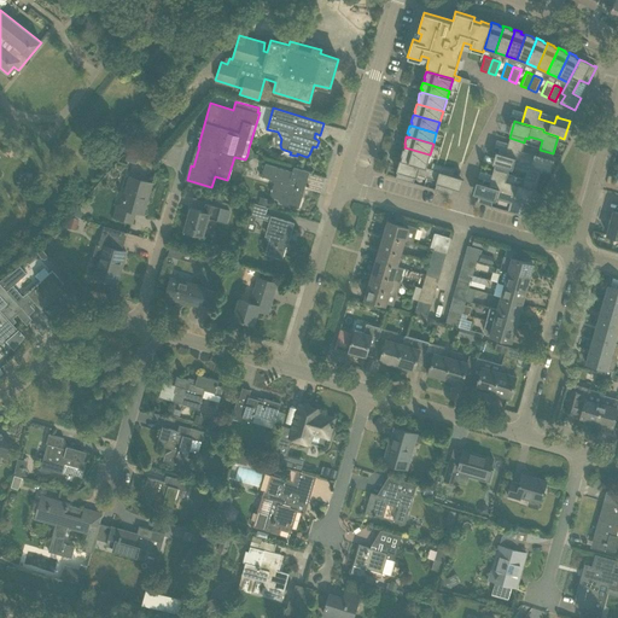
[(542,168),(548,170),(553,153),(540,150),(538,153),(535,152),(535,155),(522,151),(524,143),(509,138),(505,155),(528,161),(526,163),(542,168)]
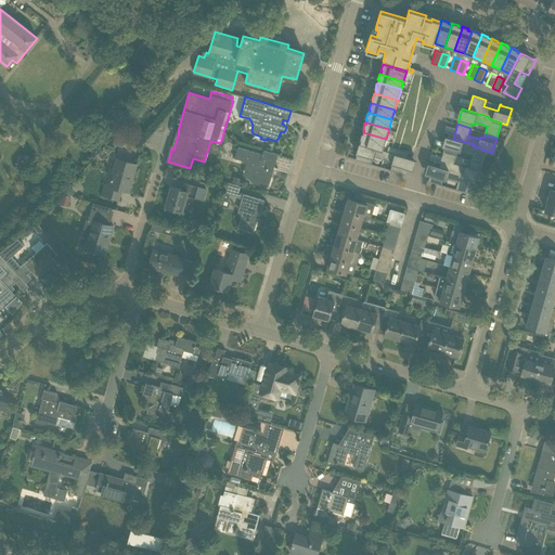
[(360,143),(383,150),(386,139),(363,132),(363,133),(362,133),(360,140),(361,140),(360,143)]
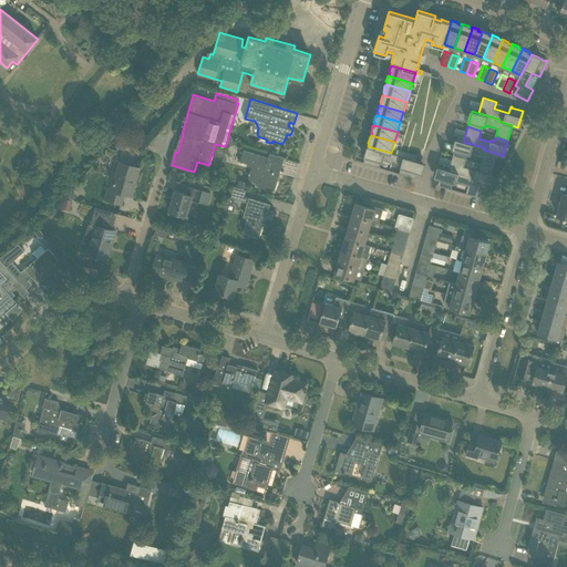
[(481,165),(493,168),(497,154),(483,150),(484,147),(463,142),(457,140),(453,155),(465,160),(466,155),(470,156),(470,153),(483,157),(481,165)]
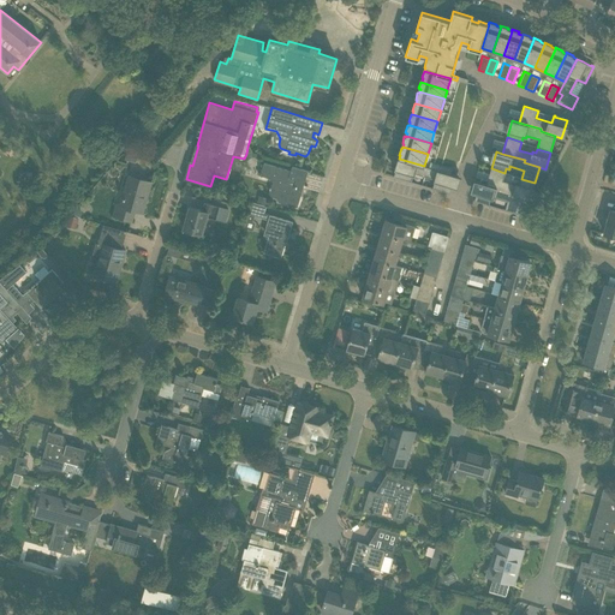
[(428,167),(424,166),(399,159),(393,177),(411,181),(415,173),(424,177),(428,167)]
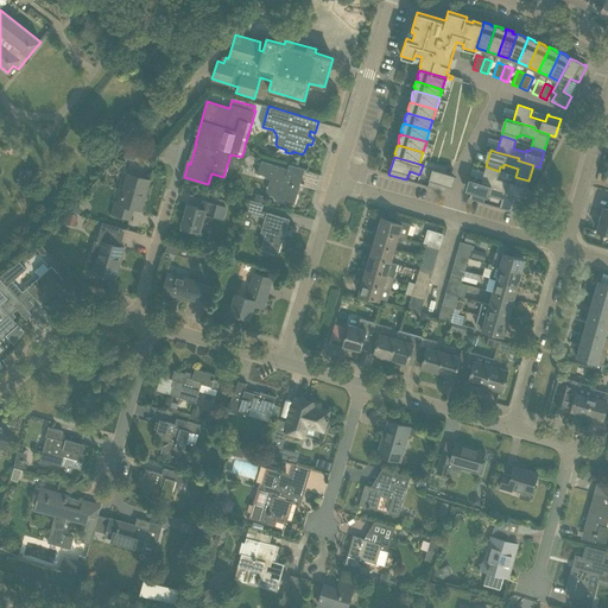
[(273,195),(274,198),(293,204),(297,196),(295,192),(296,188),(298,189),(304,169),(293,165),(289,164),(287,169),(260,160),(257,173),(276,178),(274,182),(276,185),(273,195)]
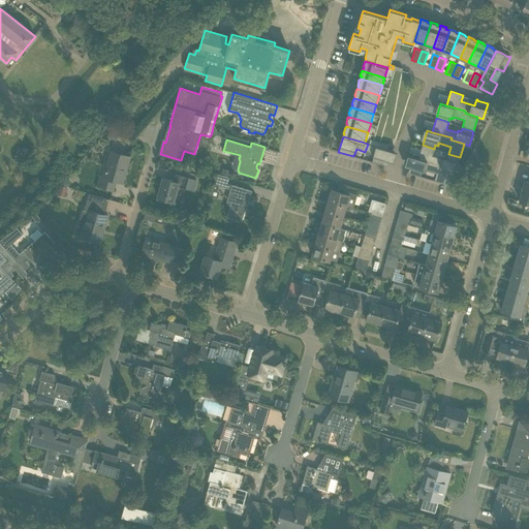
[(368,144),(365,152),(374,154),(372,162),(387,166),(389,161),(394,162),(397,153),(387,150),(389,145),(370,139),(369,144),(368,144)]
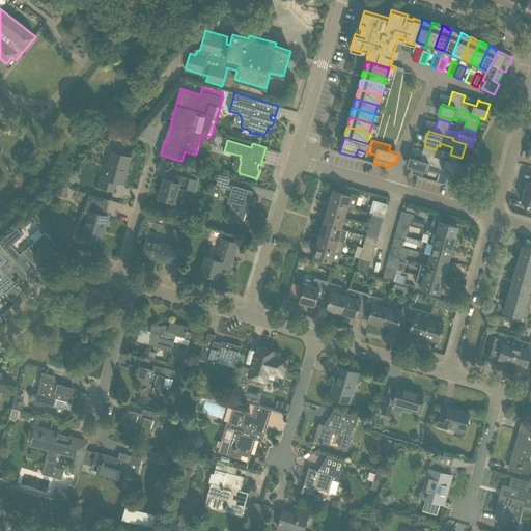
[(451,171),(456,173),(462,158),(450,155),(448,159),(445,158),(445,160),(434,157),(436,149),(424,145),(420,159),(439,165),(439,167),(451,171)]
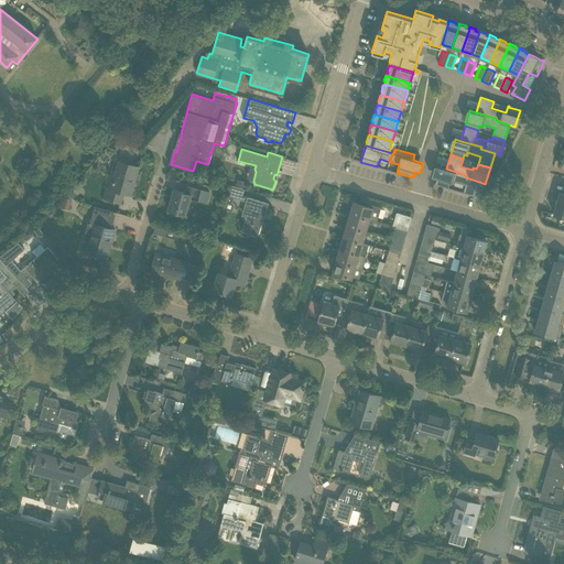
[(106,187),(104,197),(110,199),(120,203),(123,193),(130,195),(139,166),(128,164),(118,161),(110,188),(106,187)]
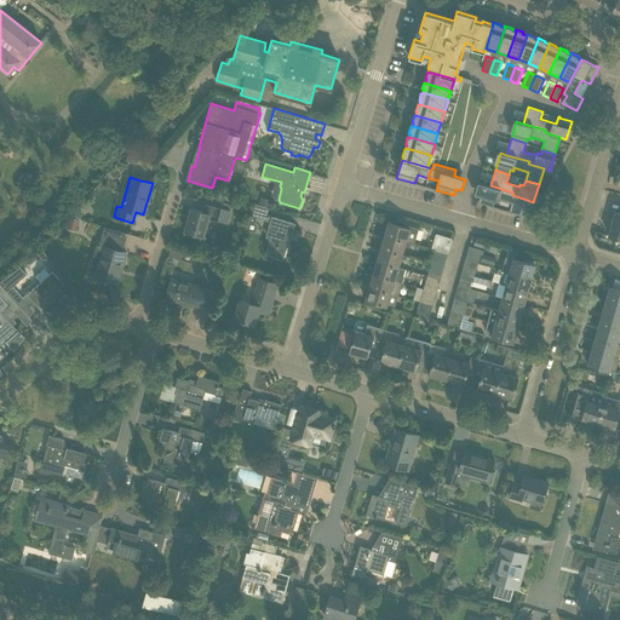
[(478,182),(475,194),(480,195),(478,202),(493,206),(495,199),(511,204),(509,211),(522,216),(527,200),(512,195),(512,193),(491,185),(483,184),(478,183),(478,182)]
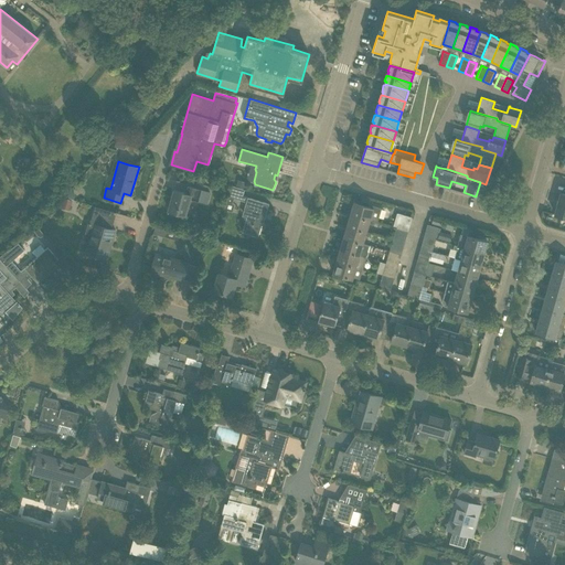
[(169,210),(179,213),(184,215),(190,199),(198,201),(201,190),(188,185),(185,193),(174,190),(169,210)]
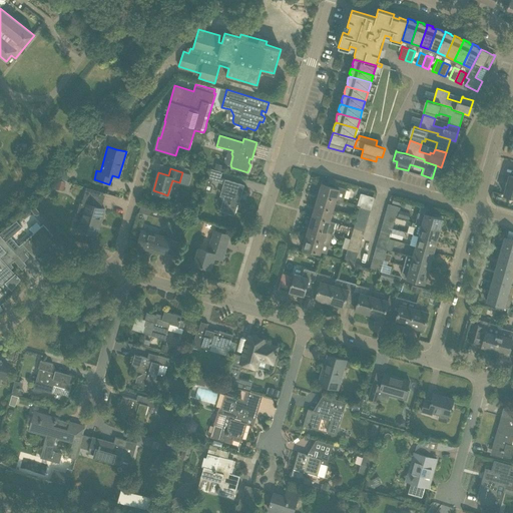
[(240,195),(244,184),(224,178),(220,177),(222,171),(221,171),(214,169),(209,168),(206,178),(212,180),(218,181),(223,183),(221,192),(224,193),(219,210),(224,212),(234,215),(240,195)]
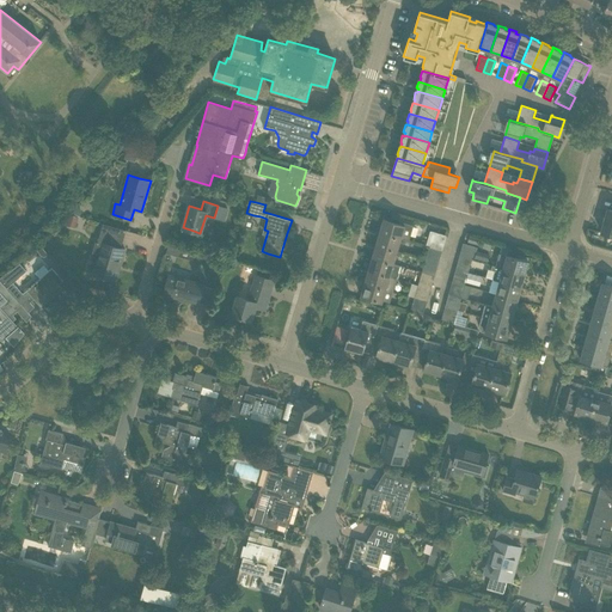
[(77,206),(72,213),(80,216),(83,213),(81,209),(77,206)]
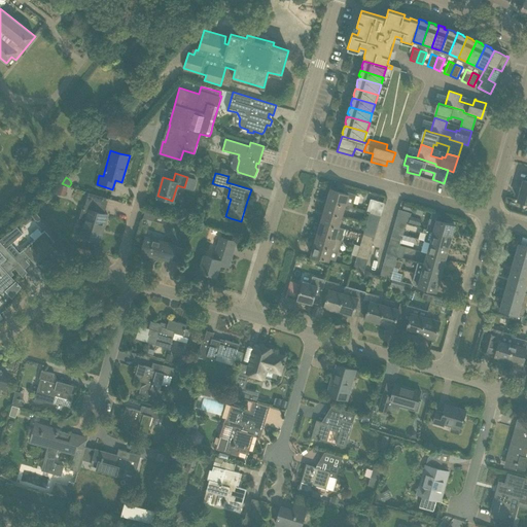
[(526,181),(523,180),(518,200),(526,203),(526,181)]
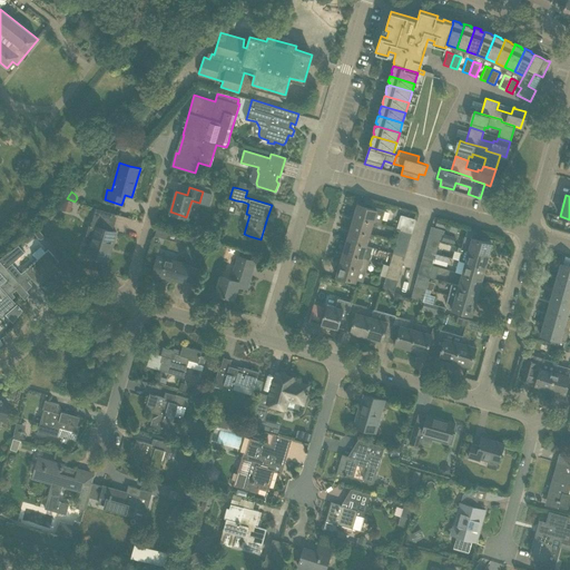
[(65,199),(62,209),(70,212),(74,202),(65,199)]
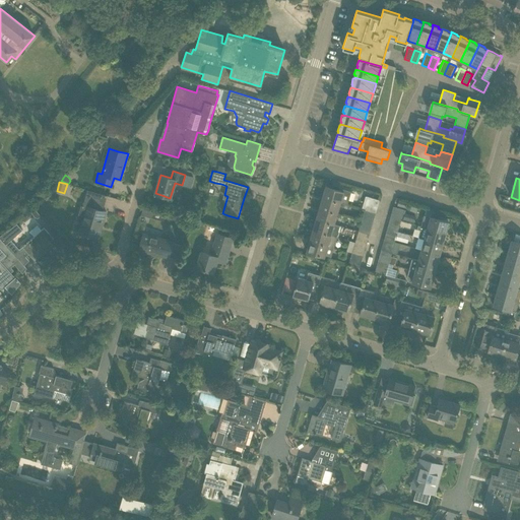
[(333,182),(331,188),(338,190),(340,184),(333,182)]
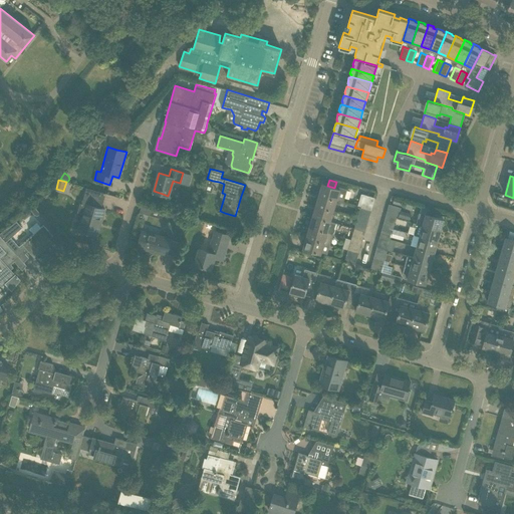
[(318,195),(336,201),(336,200),(342,202),(346,190),(338,187),(338,189),(334,188),(327,186),(321,184),(318,195)]
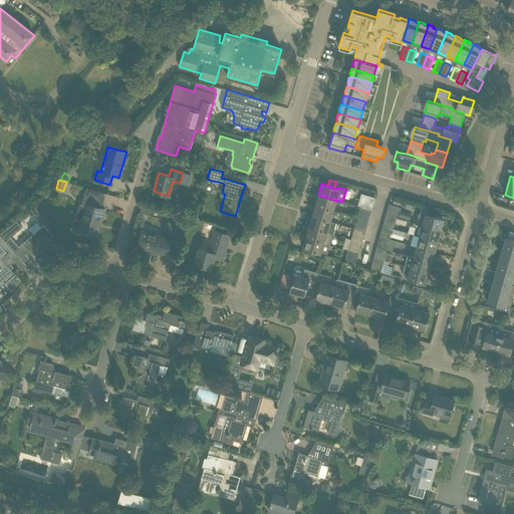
[(91,234),(95,235),(98,223),(100,223),(104,209),(99,208),(100,205),(101,205),(104,194),(86,188),(81,205),(85,206),(81,221),(80,221),(78,228),(77,230),(91,234)]
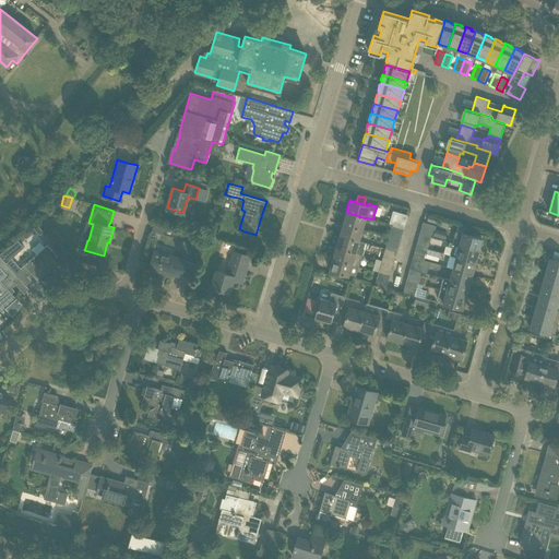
[(389,225),(392,226),(403,229),(407,215),(393,211),(389,225)]
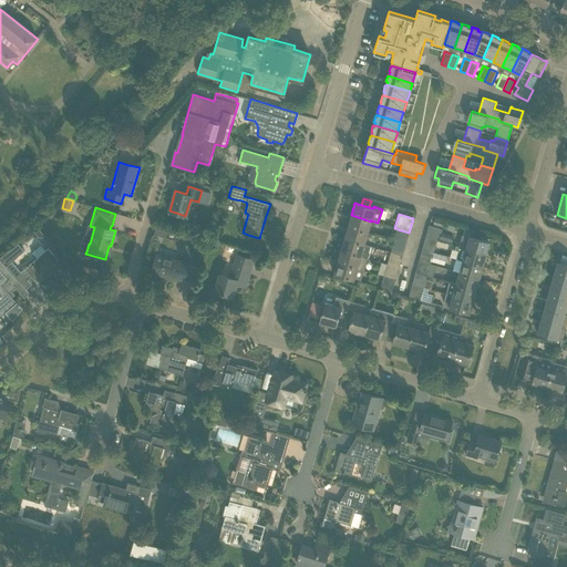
[(351,215),(348,227),(368,233),(371,222),(351,215)]
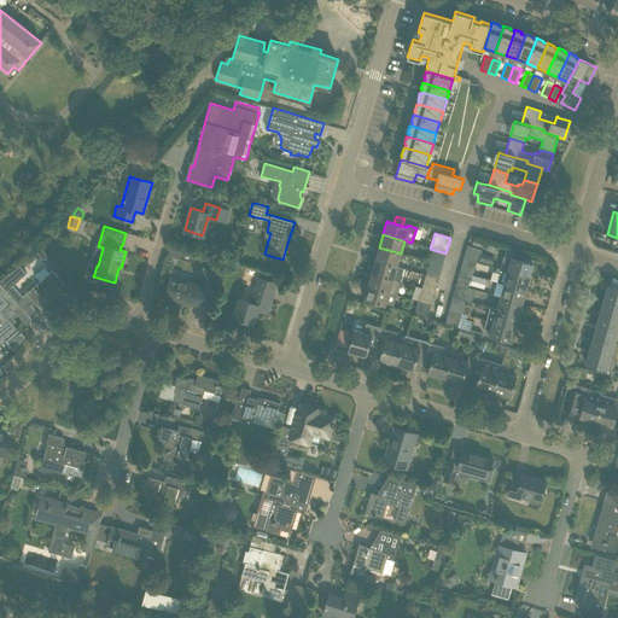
[(489,243),(487,250),(494,252),(496,245),(489,243)]
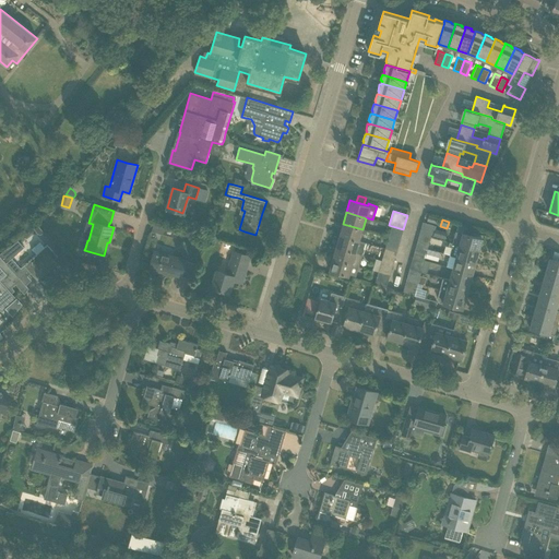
[(419,234),(430,237),(435,225),(423,222),(419,234)]
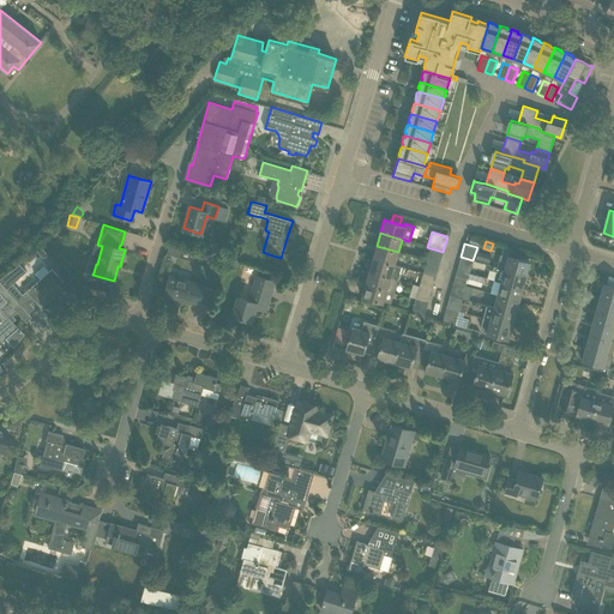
[(169,245),(167,254),(179,257),(181,248),(169,245)]
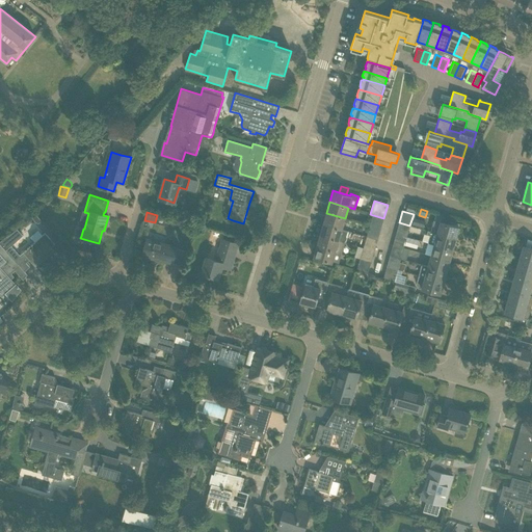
[(326,213),(323,223),(342,230),(345,218),(326,213)]
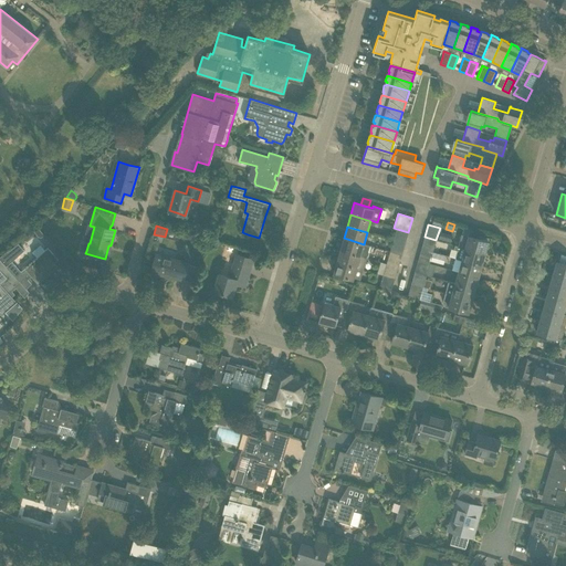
[(38,228),(33,231),(37,237),(40,237),(43,234),(38,228)]
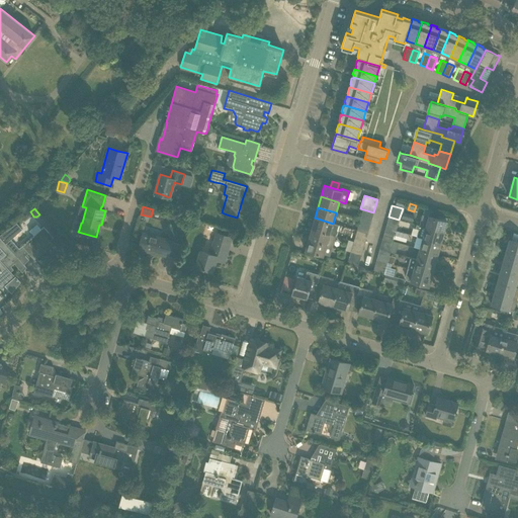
[(373,212),(363,209),(360,220),(370,223),(373,212)]
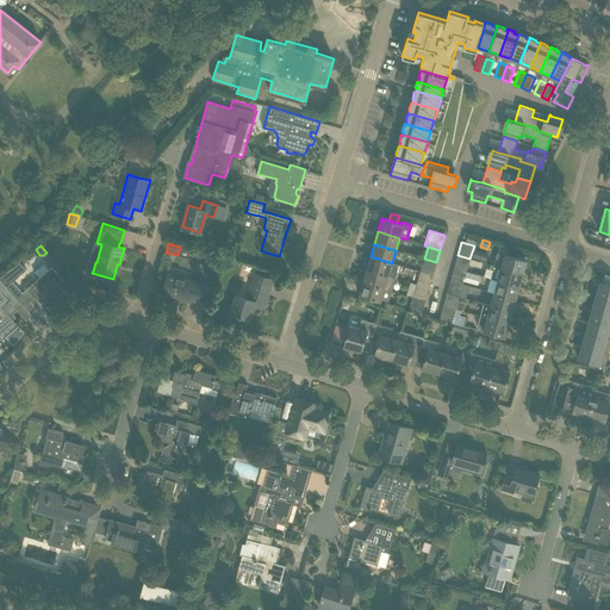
[(475,249),(473,257),(484,261),(486,253),(475,249)]
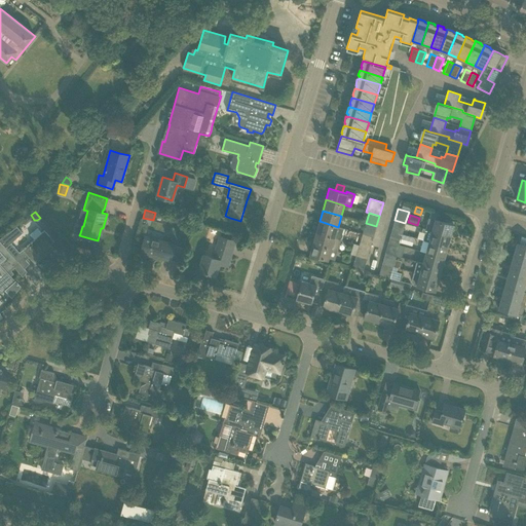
[(423,228),(422,228),(451,235),(454,225),(429,218),(426,228),(423,228)]
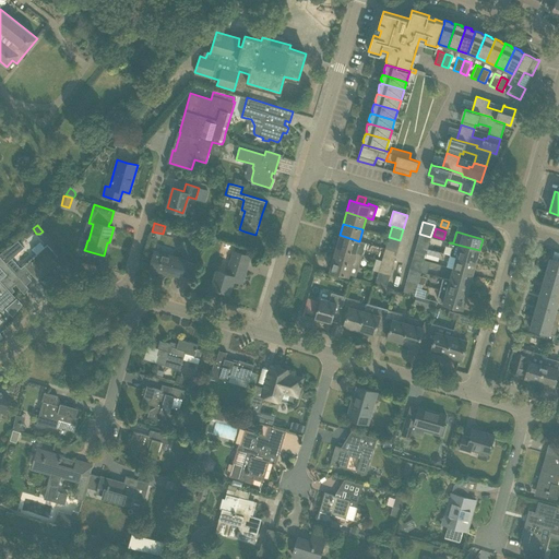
[(430,237),(419,234),(416,246),(427,248),(430,237)]
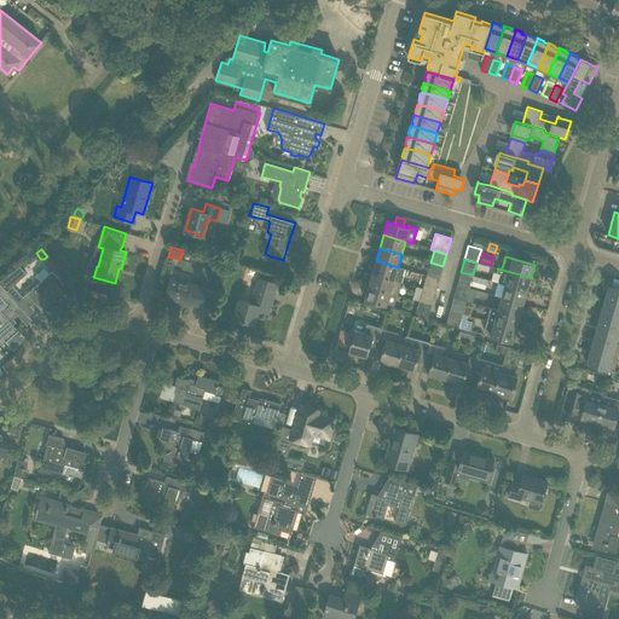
[(376,260),(372,273),(401,282),(406,270),(398,267),(376,260)]
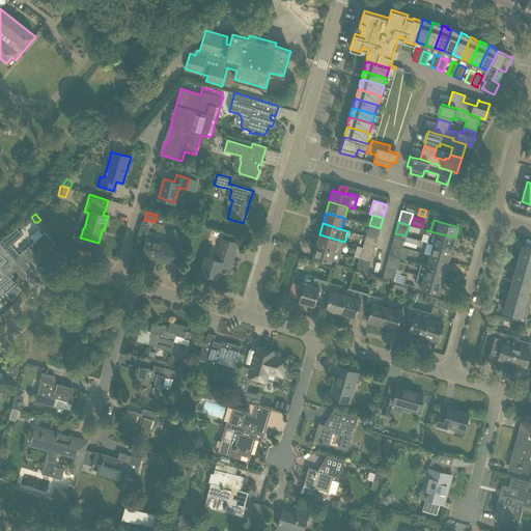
[(380,228),(369,225),(365,236),(376,240),(380,228)]
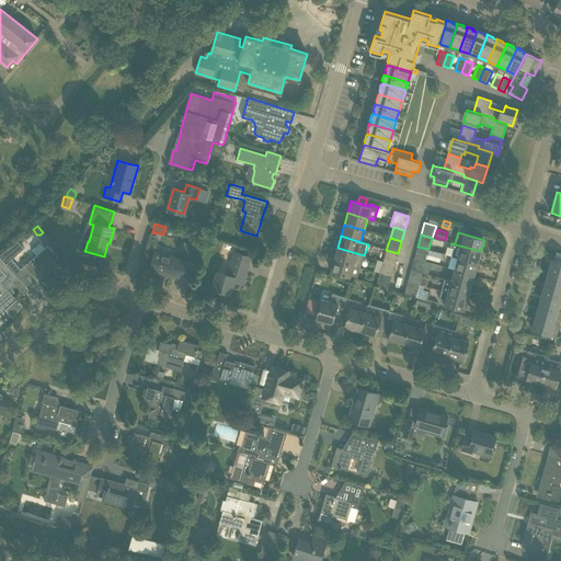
[(16,241),(0,252),(0,258),(4,264),(4,263),(18,278),(20,281),(24,286),(31,281),(26,276),(30,274),(36,281),(44,274),(43,273),(55,262),(53,261),(57,258),(47,245),(43,249),(20,270),(10,259),(23,248),(18,241),(16,241)]
